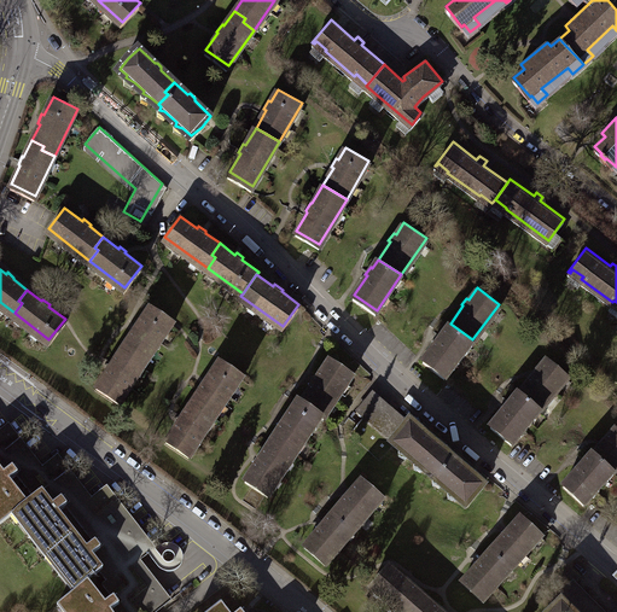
[(95,383),(121,397),(173,319),(149,303),(95,383)]
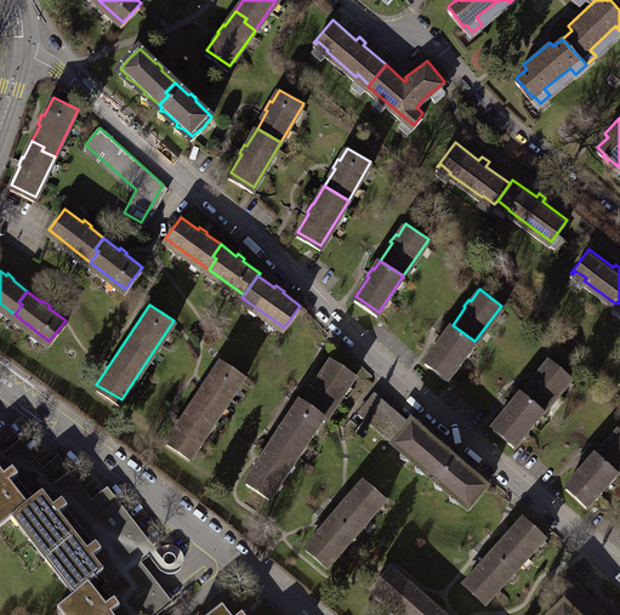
[(475,341),(453,325),(445,334),(444,332),(438,340),(441,341),(426,359),(448,376),(475,341)]
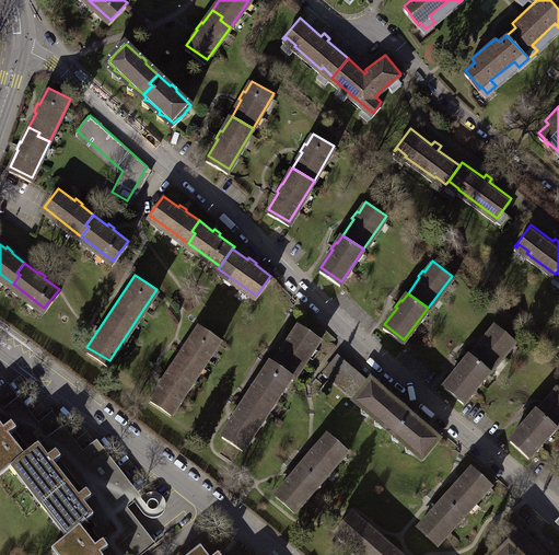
[(284,346),(274,361),(291,373),(293,374),(321,336),(300,322),(289,338),(288,337),(282,345),(284,346)]
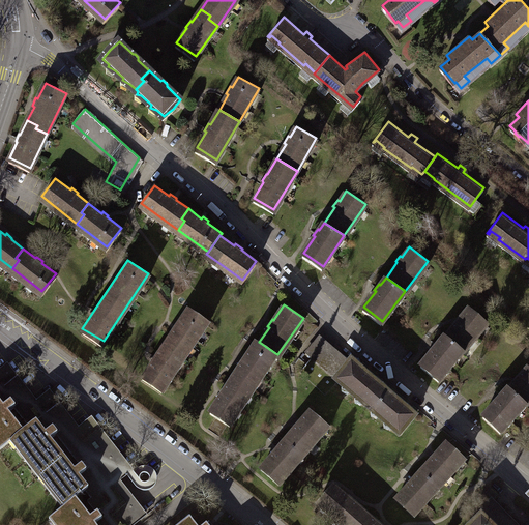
[(457,320),(445,333),(463,349),(488,319),(470,304),(462,315),(460,313),(454,319),(457,320)]
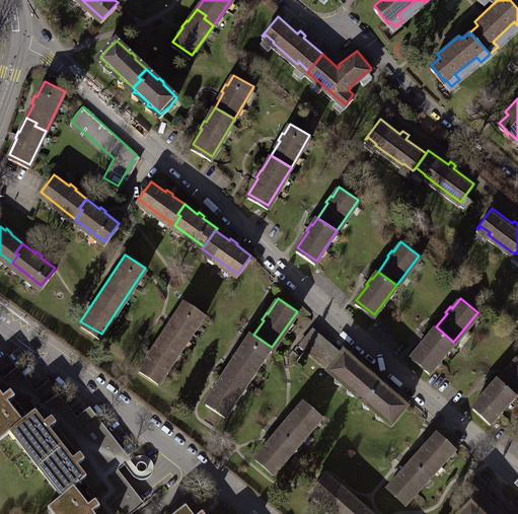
[(171,321),(162,334),(171,340),(169,343),(179,350),(204,312),(185,300),(175,313),(174,312),(169,319),(171,321)]
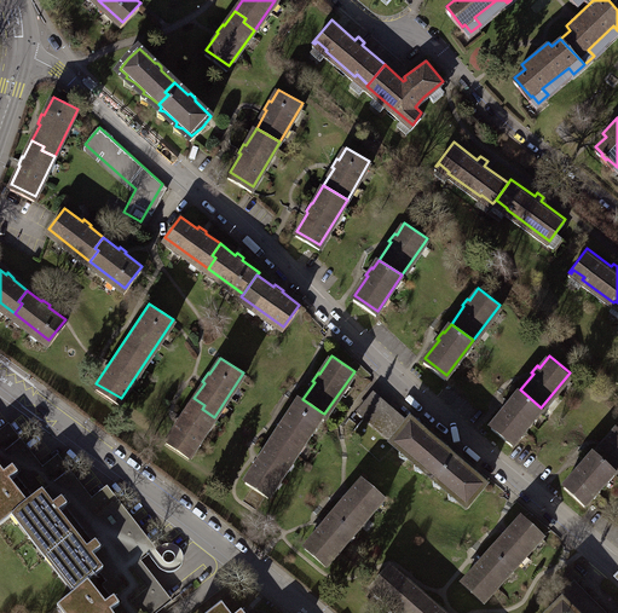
[(410,420),(374,389),(361,405),(397,437),(410,420)]
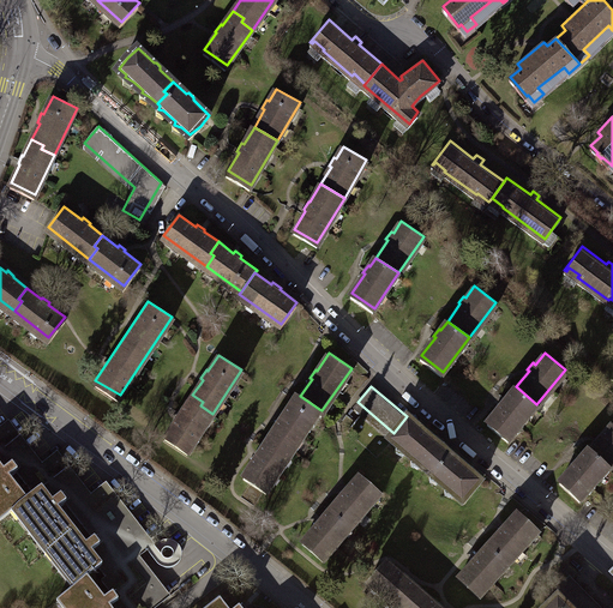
[(509,437),(536,404),(516,386),(509,395),(508,393),(502,401),(503,402),(488,420),(509,437)]
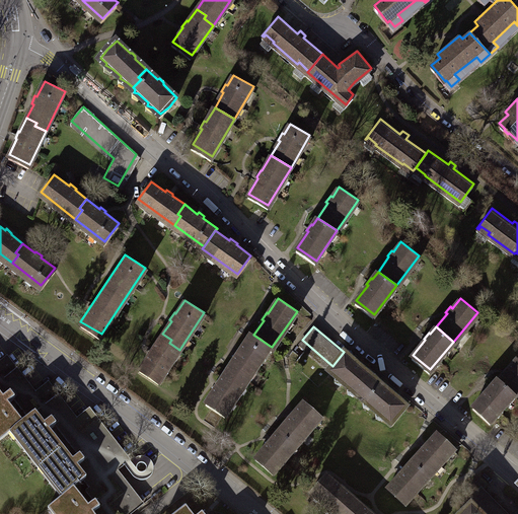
[(159,380),(179,350),(169,343),(171,340),(162,334),(154,346),(153,345),(148,352),(150,352),(140,367),(159,380)]
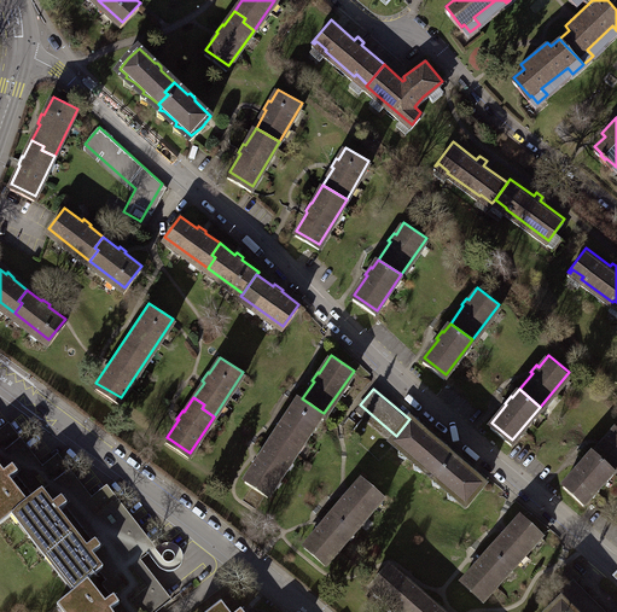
[(283,423),(273,436),(284,443),(286,441),(297,448),(321,412),(302,398),(301,397),(289,413),(286,412),(280,420),(283,423)]
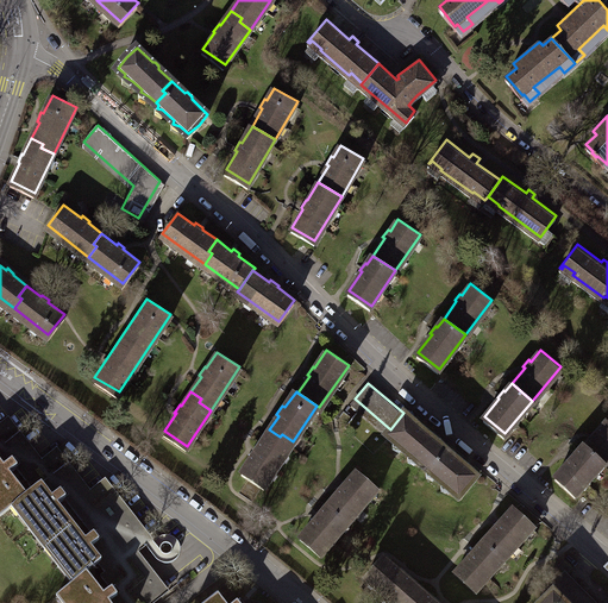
[(0,439),(0,440),(17,428),(50,472),(66,460),(98,502),(113,490),(146,533),(132,544),(165,588),(170,585),(139,546),(155,534),(106,472),(92,484),(58,441),(43,453),(10,412),(0,418),(0,439)]
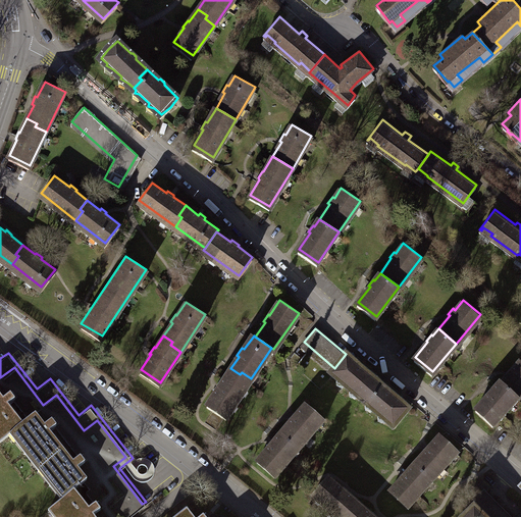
[(332,370),(365,399),(372,391),(370,389),(377,379),(365,369),(367,367),(362,363),(360,365),(347,354),(346,354),(334,368),(332,370)]
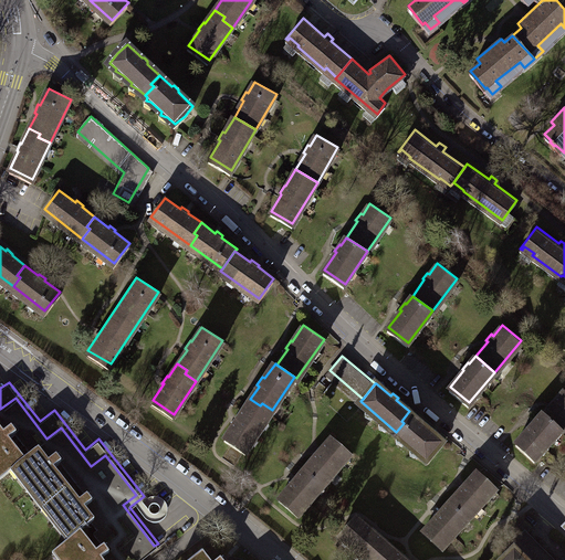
[(543,412),(562,429),(564,425),(564,389),(556,397),(555,395),(550,402),(551,403),(543,412)]
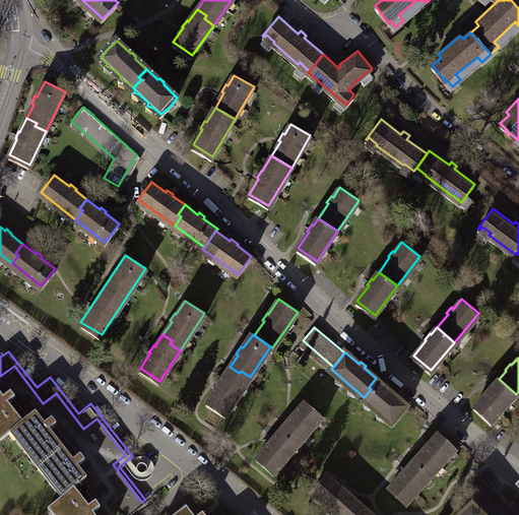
[(34,410),(43,403),(14,366),(0,376),(0,375),(0,394),(2,396),(11,389),(15,394),(29,412),(34,410)]
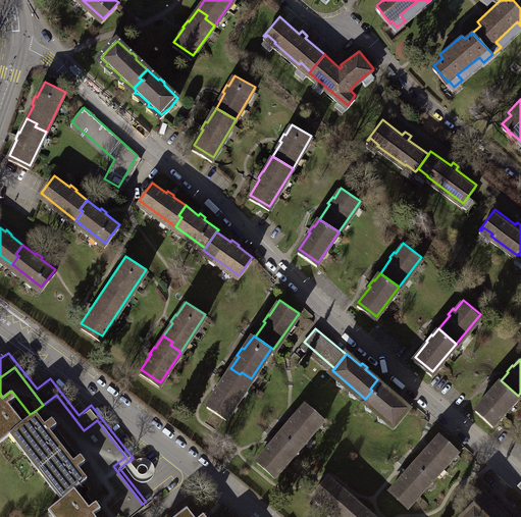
[(225,415),(251,378),(242,372),(240,374),(230,368),(222,381),(221,380),(216,388),(218,389),(208,403),(225,415)]
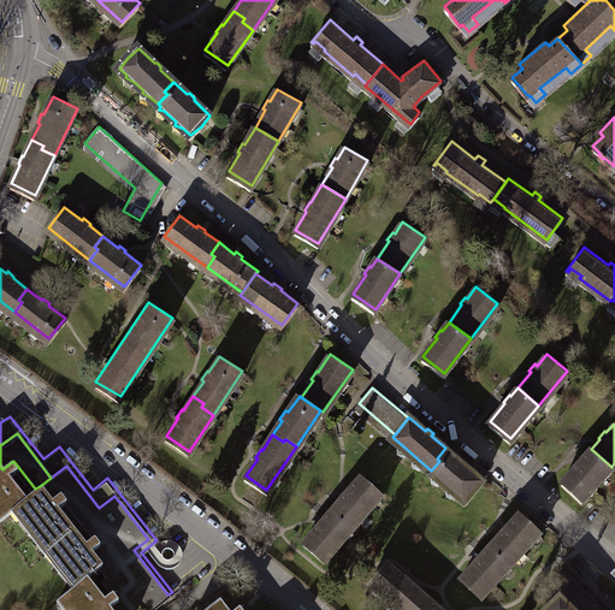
[(459,459),(445,448),(437,459),(439,461),(431,471),(465,499),(483,480),(467,466),(468,463),(460,456),(459,459)]
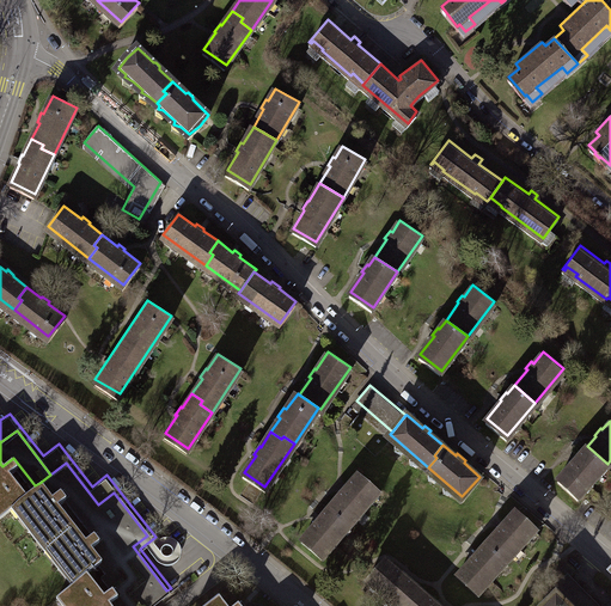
[(608,464),(587,446),(580,453),(578,452),(572,458),(574,460),(558,477),(579,495),(608,464)]
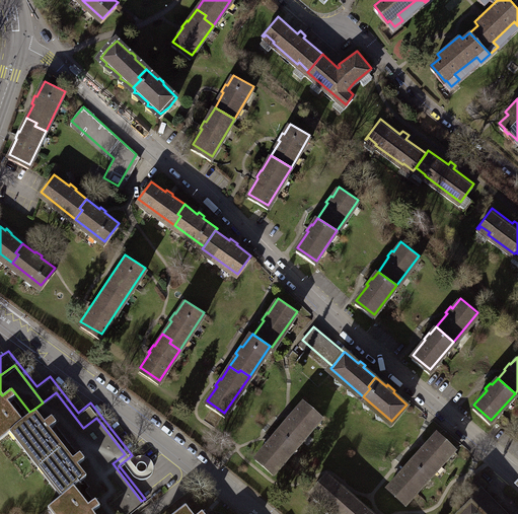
[(13,425),(22,418),(8,399),(15,393),(11,388),(2,395),(0,393),(0,434),(0,435),(13,425)]
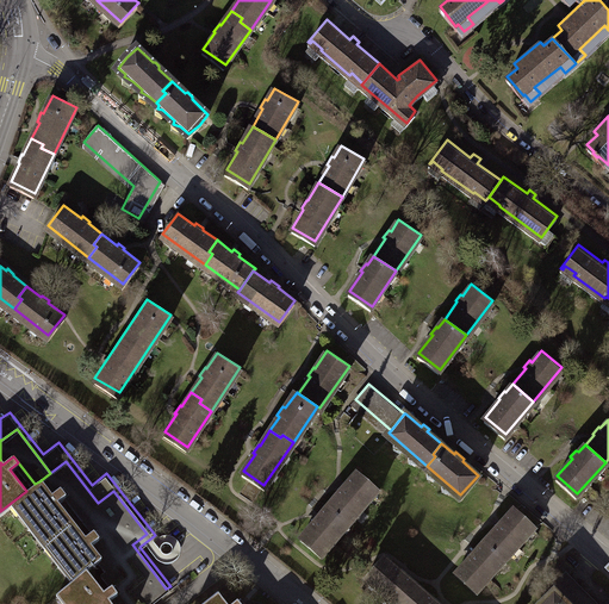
[(50,473),(39,481),(50,494),(61,485),(67,493),(94,528),(100,535),(88,543),(99,558),(106,567),(103,571),(112,583),(118,590),(106,598),(111,603),(147,603),(166,589),(132,545),(147,534),(113,491),(98,503),(66,461),(50,473)]
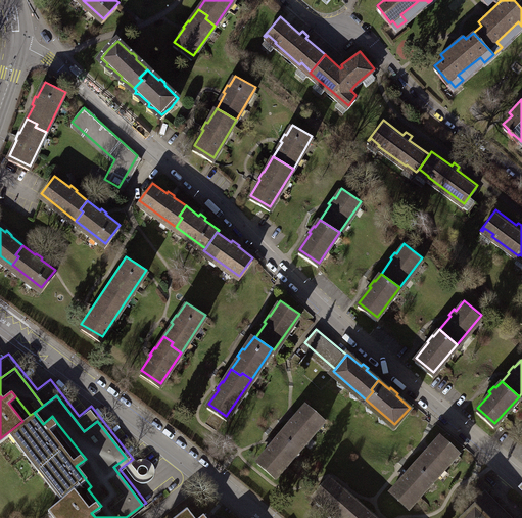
[(293,418),(282,431),(299,445),(325,416),(306,401),(298,411),(297,410),(291,416),(293,418)]
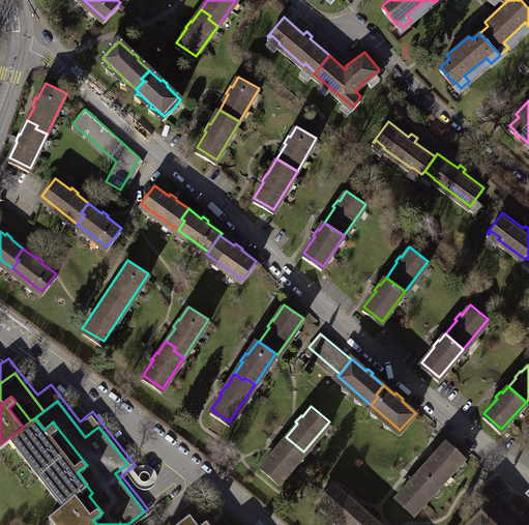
[(42,471),(66,454),(51,434),(58,429),(53,421),(43,430),(34,418),(30,420),(23,427),(13,434),(42,471)]
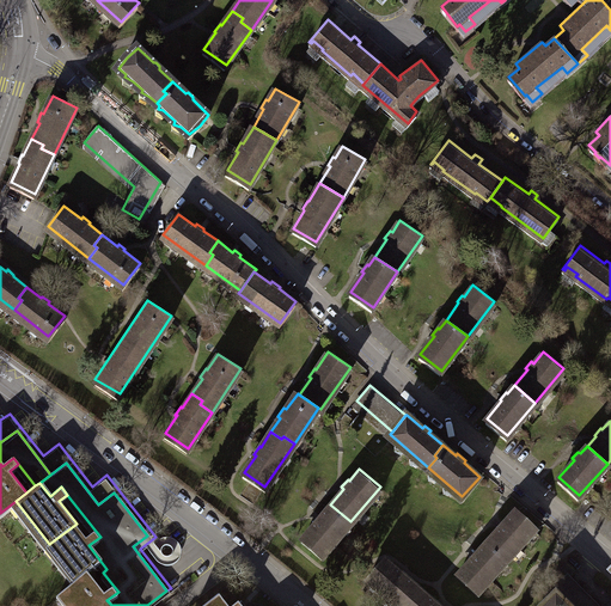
[(322,554),(350,521),(330,505),(323,513),(321,510),(315,518),(317,520),(303,537),(322,554)]
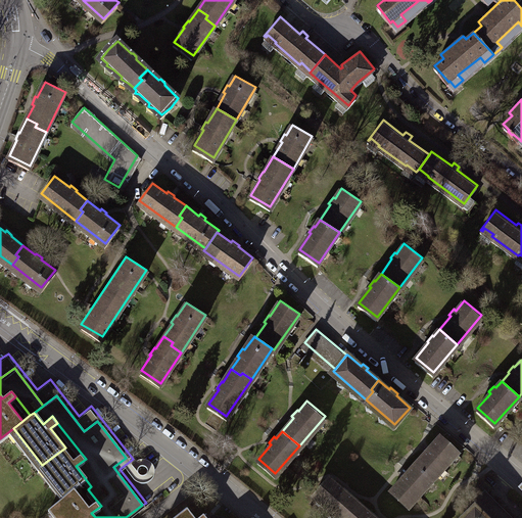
[(428,449),(416,462),(433,477),(459,450),(441,433),(433,442),(432,441),(427,448),(428,449)]
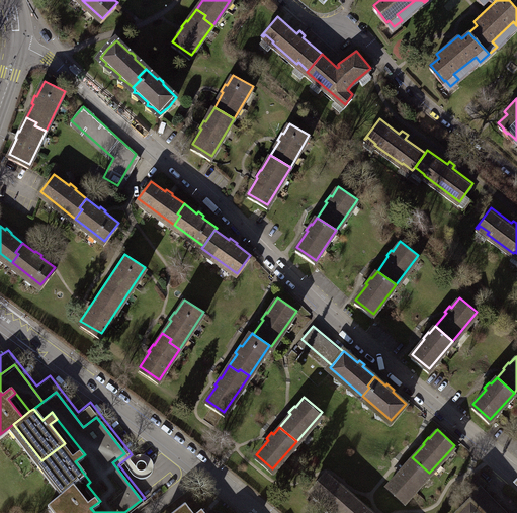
[(65,489),(75,482),(84,474),(75,461),(85,454),(80,448),(73,453),(65,443),(41,460),(65,489)]
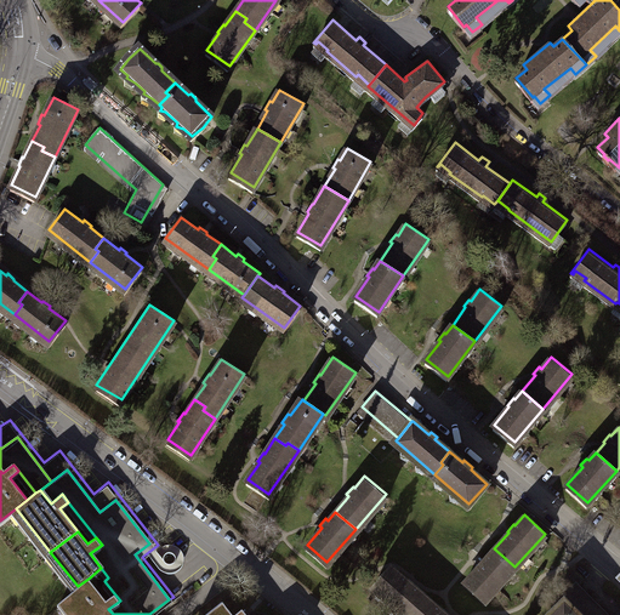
[(484,599),(515,567),(494,548),(487,557),(485,554),(479,562),(481,563),(464,580),(484,599)]
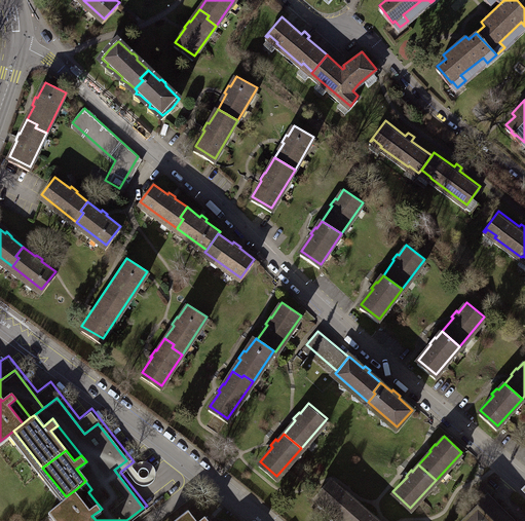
[(315,494),(345,520),(351,520),(357,515),(354,513),(362,505),(350,494),(352,493),(346,488),(344,489),(331,478),(315,494)]
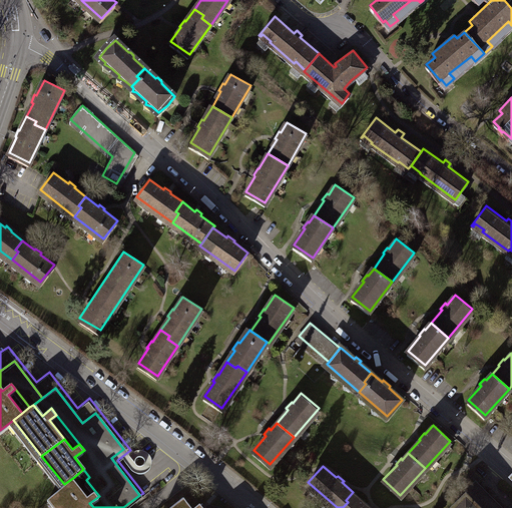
[(74,477),(64,484),(51,494),(62,507),(93,507),(89,503),(99,496),(94,490),(88,495),(74,477)]
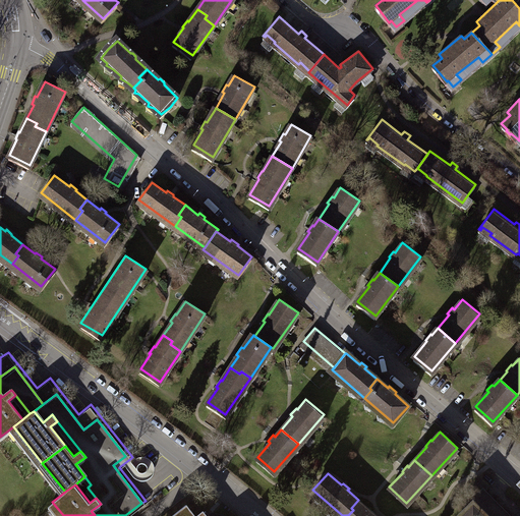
[(510,515),(482,489),(471,500),(474,502),(486,515),(488,513),(490,515),(510,515)]
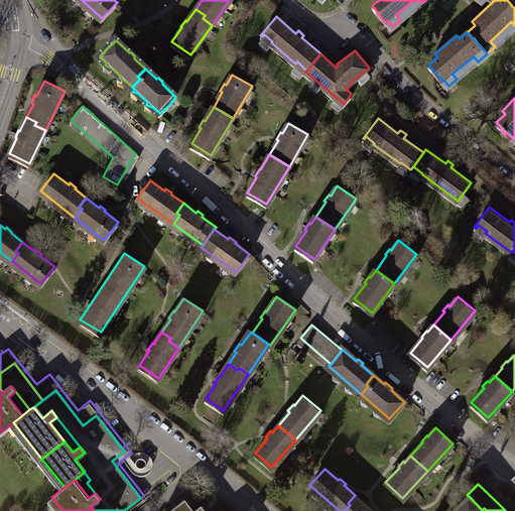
[(345,510),(373,510),(372,510),(373,508),(368,504),(367,505),(355,495),(348,503),(350,505),(345,510)]
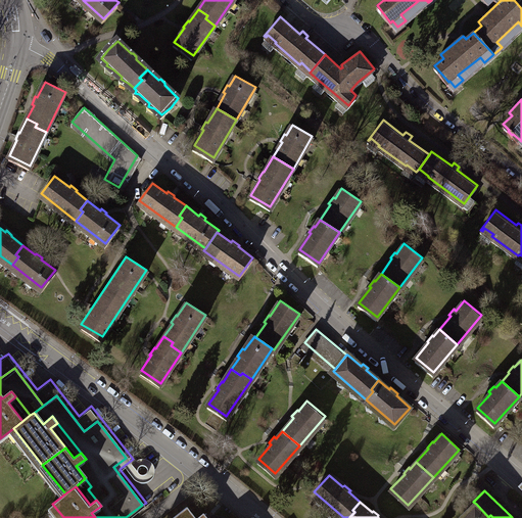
[(461,517),(492,517),(490,515),(488,517),(476,504),(461,517)]
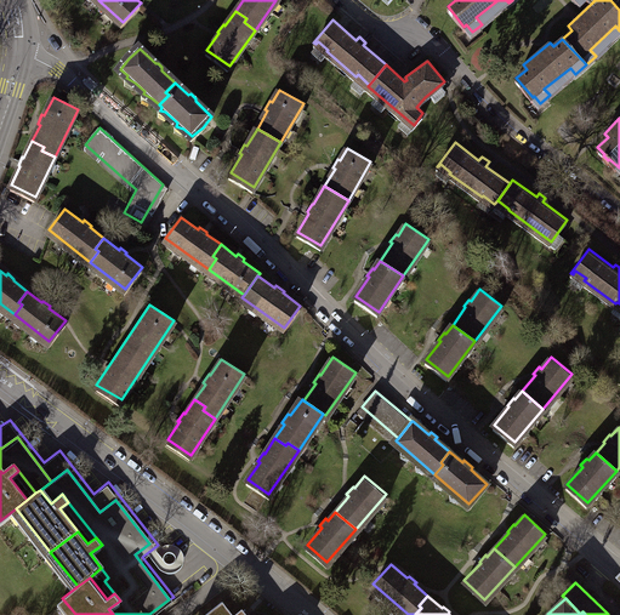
[(246,614),(249,614),(243,607),(232,614),(229,614),(220,602),(203,614),(246,614)]
